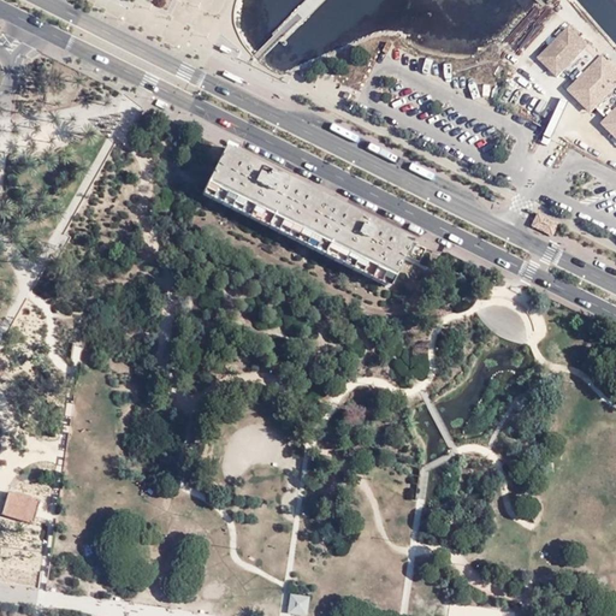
[(564,71),(587,49),(590,47),(569,25),(538,57),(557,77),(564,71)]
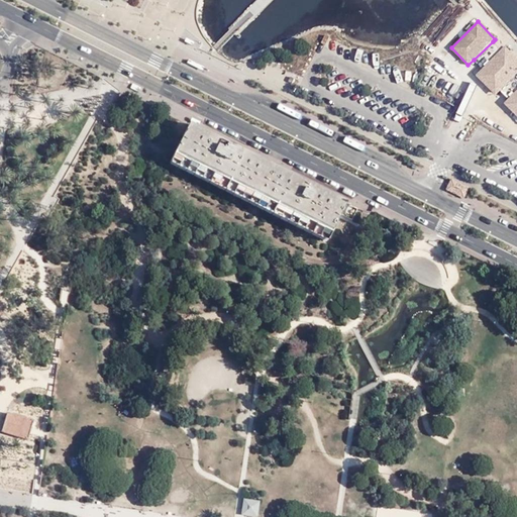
[(501,49),(493,41),(474,60),(483,69),(501,49)]
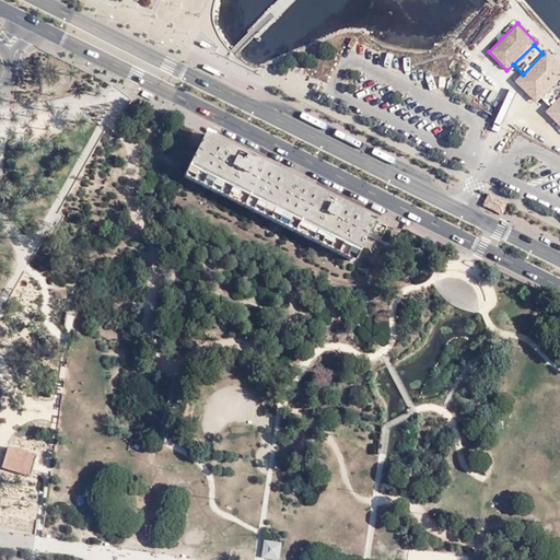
[(523,74),(516,81),(537,102),(543,97),(559,79),(559,60),(548,48),(543,54),(523,74)]
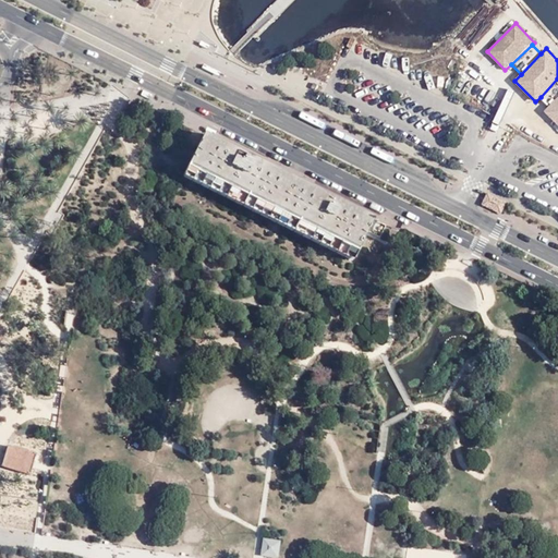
[(470,104),(485,76),(469,67),(453,94),(470,104)]
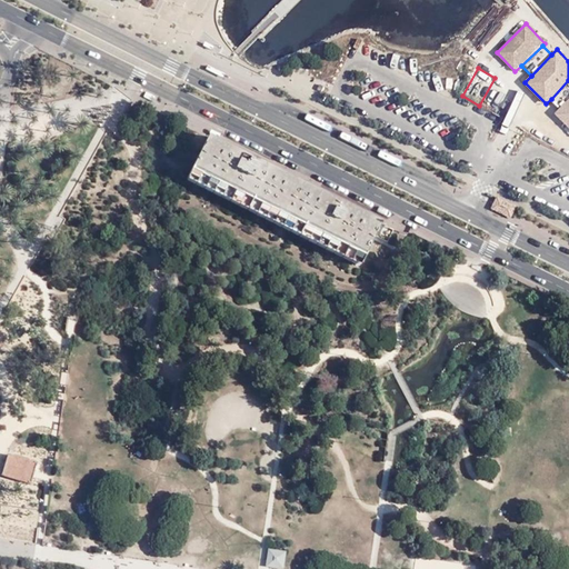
[(568,80),(551,99),(559,108),(568,98),(568,80)]
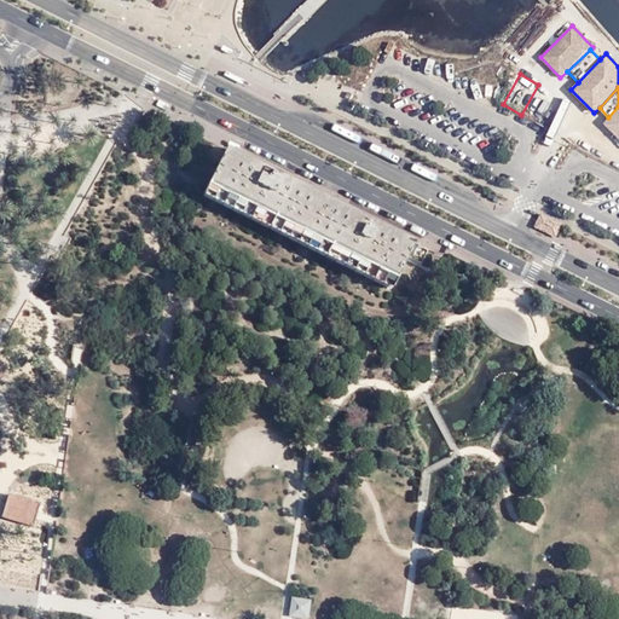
[(618,106),(608,117),(603,122),(618,137),(618,106)]
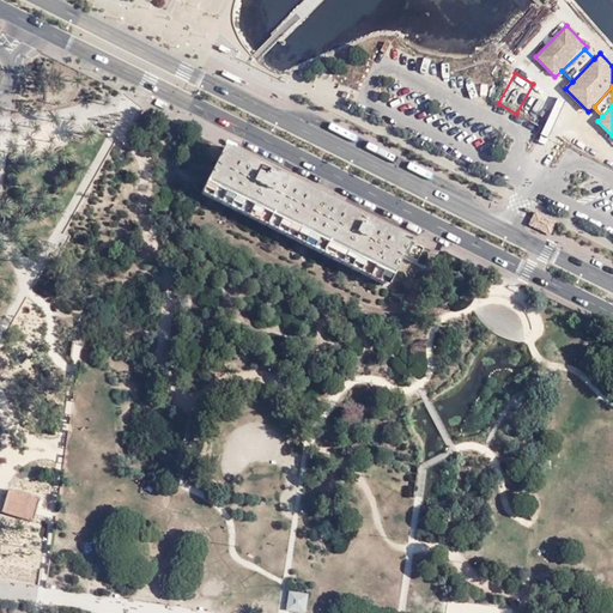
[(256,164),(224,147),(201,193),(286,236),(387,287),(410,241),(335,204),(256,164)]
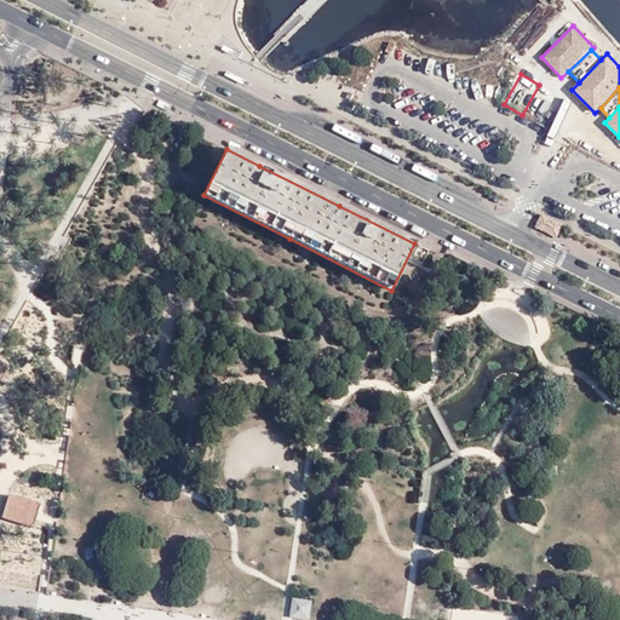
[(556,237),(562,225),(541,216),(535,228),(556,237)]
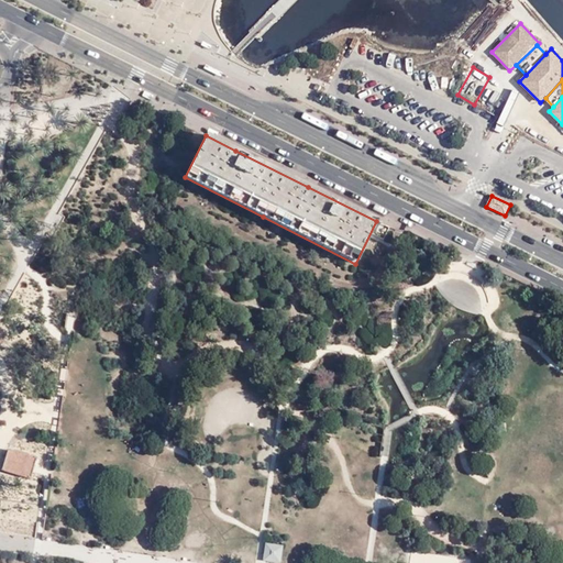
[(36,459),(8,451),(2,471),(31,479),(36,459)]
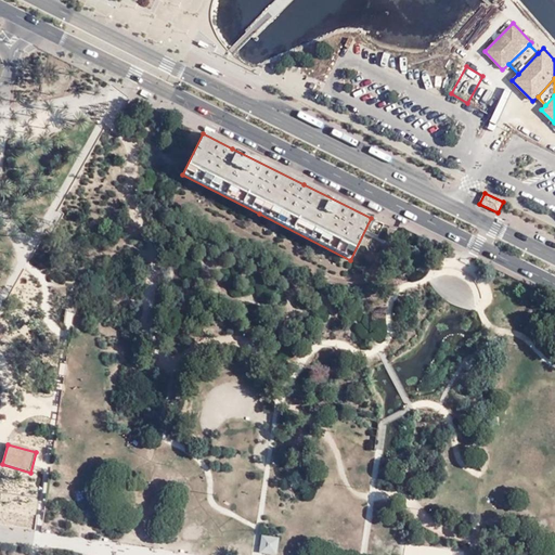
[(260,547),(275,550),(276,540),(262,538),(260,547)]
